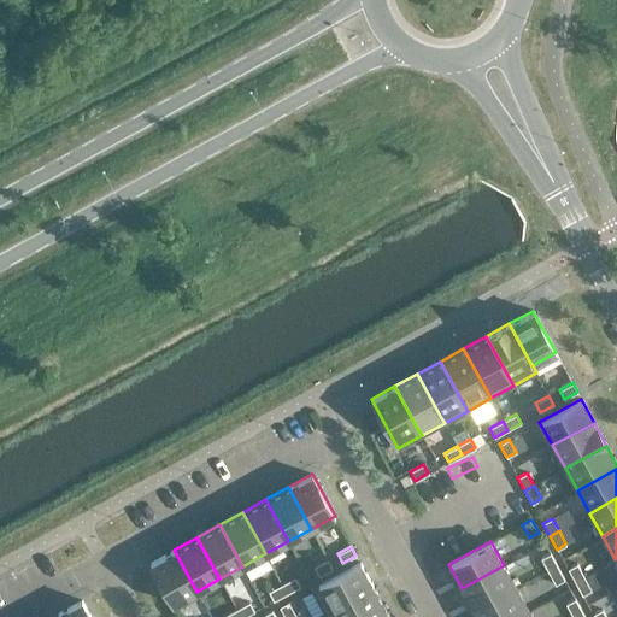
[(150,563),(172,604),(197,592),(174,550),(150,563)]
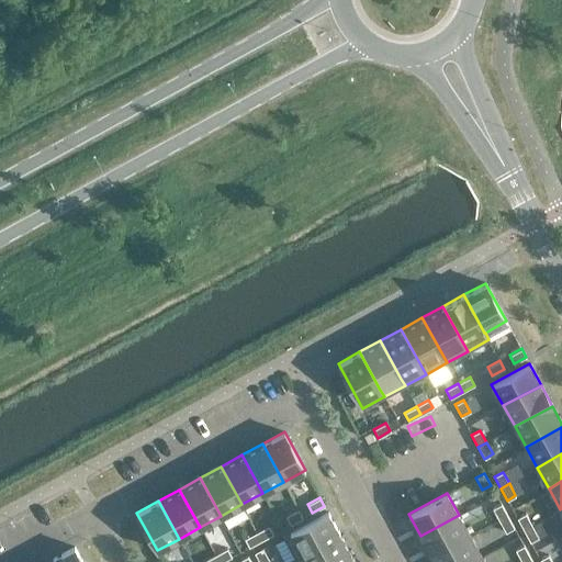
[(493,508),(499,520),(507,515),(501,504),(493,508)]
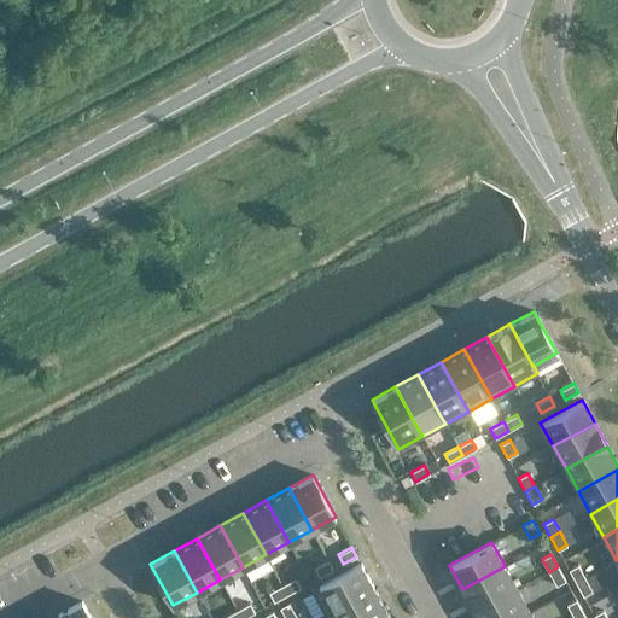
[(314,567),(319,577),(333,569),(327,560),(314,567)]
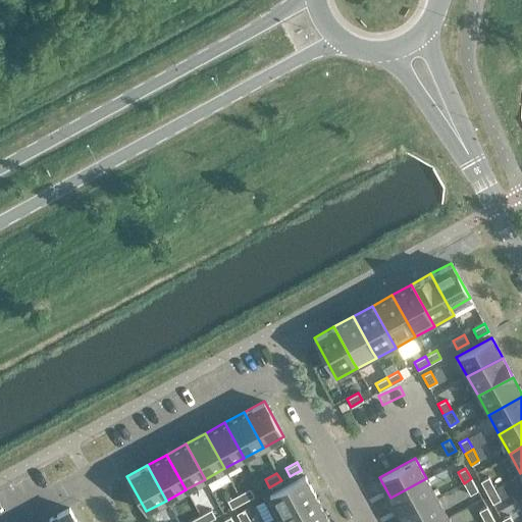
[(273,519),(280,515),(315,496),(305,475),(263,499),(273,519)]
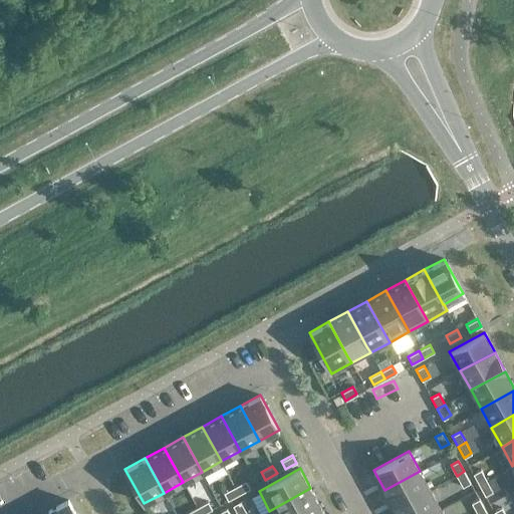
[(473,474),(479,485),(486,480),(480,469),(473,474)]
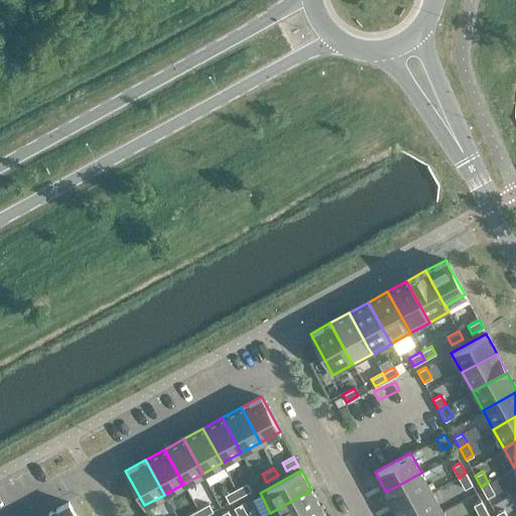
[(431,492),(421,473),(386,492),(397,511),(431,492)]
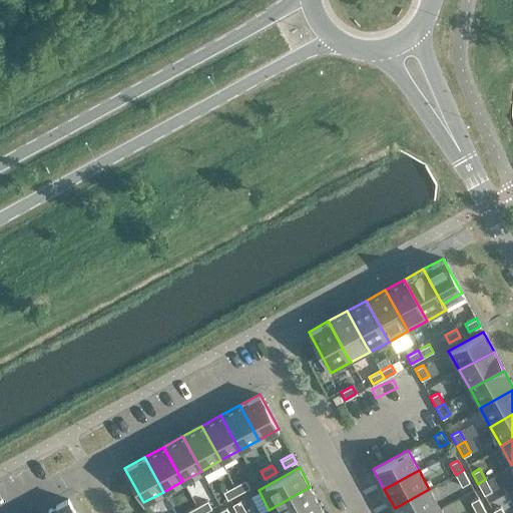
[(456,475),(461,486),(469,481),(463,470),(456,475)]
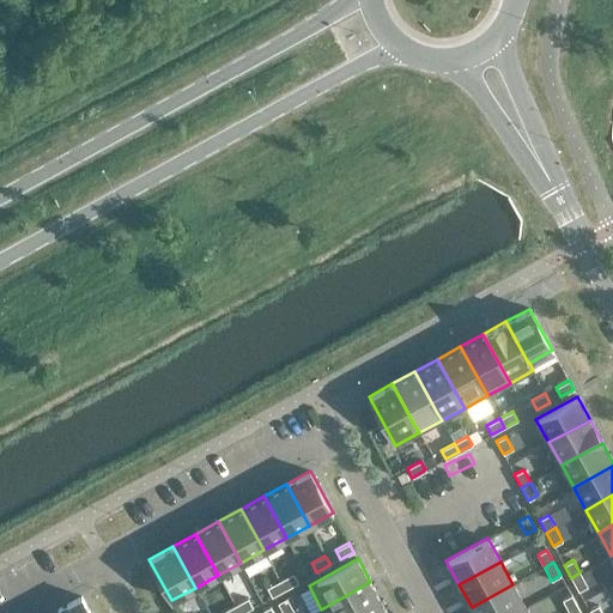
[(571,578),(578,590),(587,586),(580,572),(571,578)]
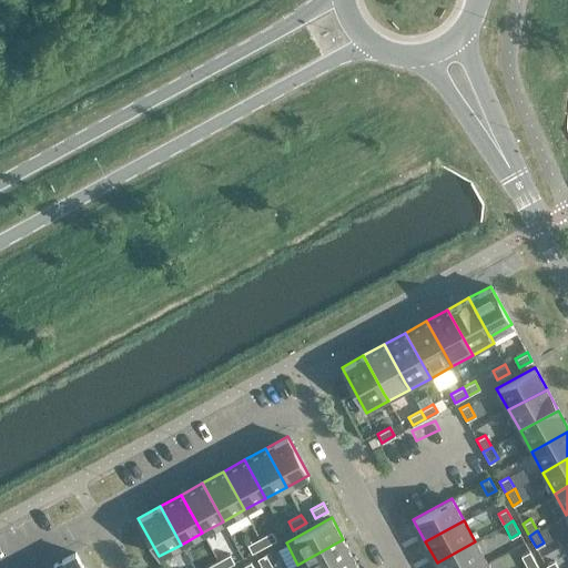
[(271,531),(260,538),(264,546),(276,539),(271,531)]
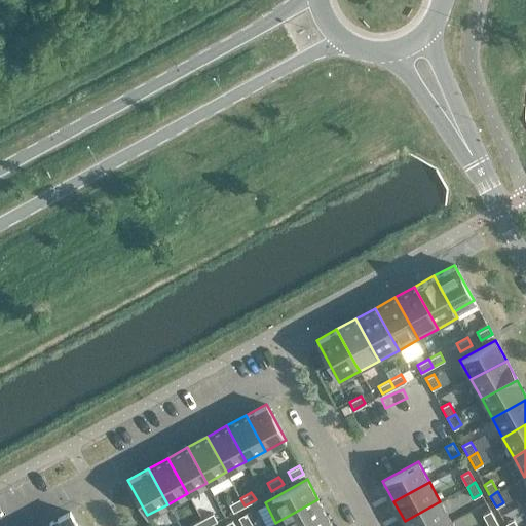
[(233,512),(245,505),(240,498),(229,504),(233,512)]
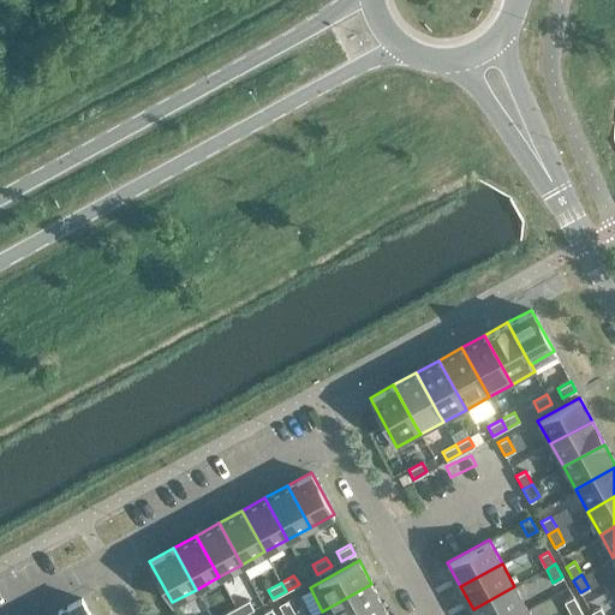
[(371,584),(330,607),(322,611),(324,614),(369,614),(384,607),(371,584)]
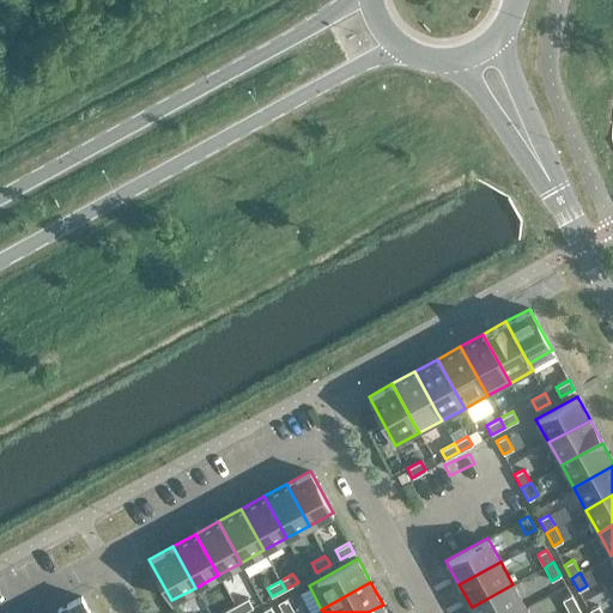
[(514,612),(526,607),(513,584),(472,607),(474,612),(514,612)]
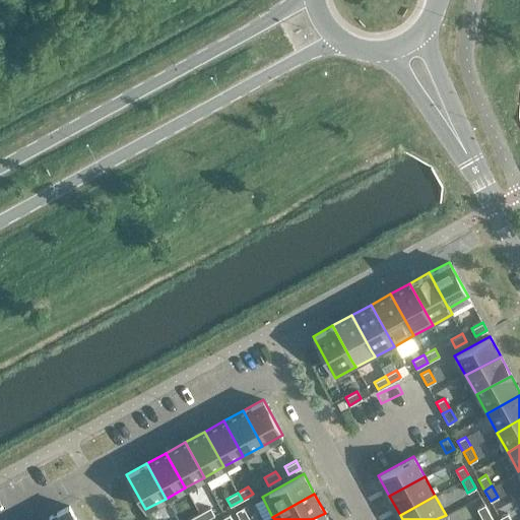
[(484,504),(476,509),(482,519),(491,515),(484,504)]
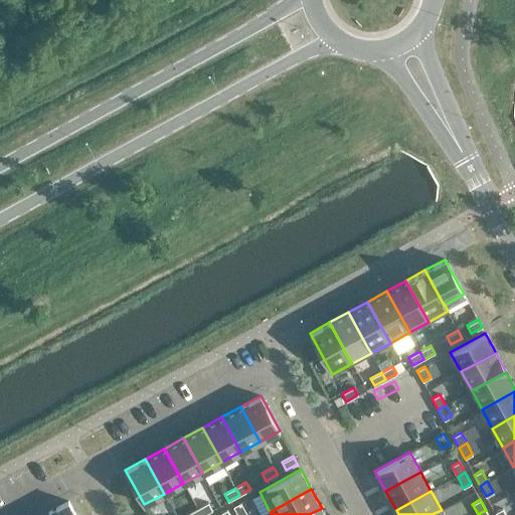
[(75,514),(67,501),(47,512),(49,514),(75,514)]
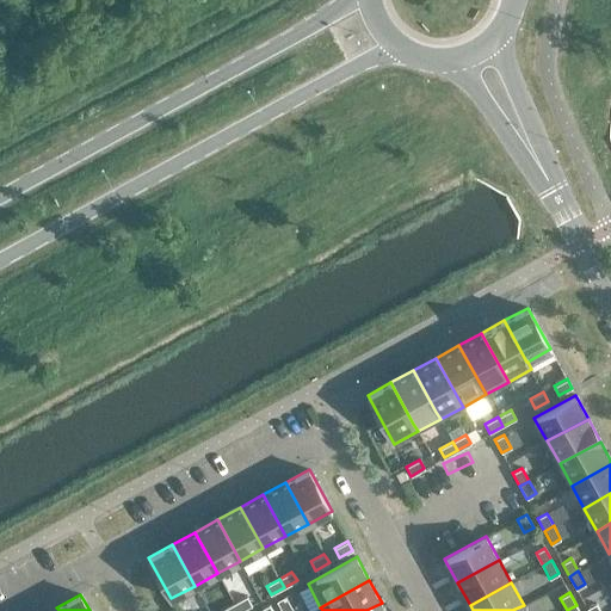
[(247,596),(234,603),(238,610),(240,610),(252,605),(247,596)]
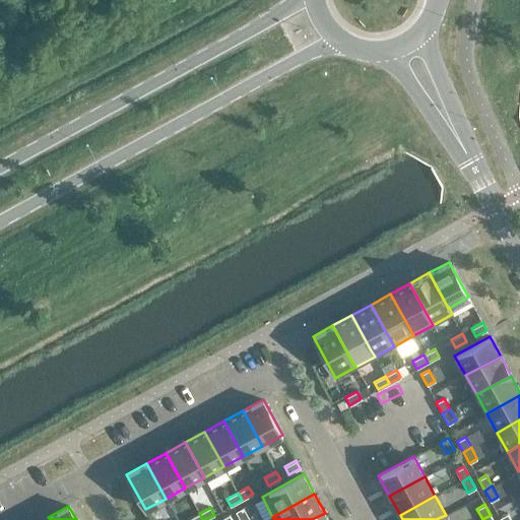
[(235,511),(240,519),(245,519),(249,518),(243,507),(235,511)]
